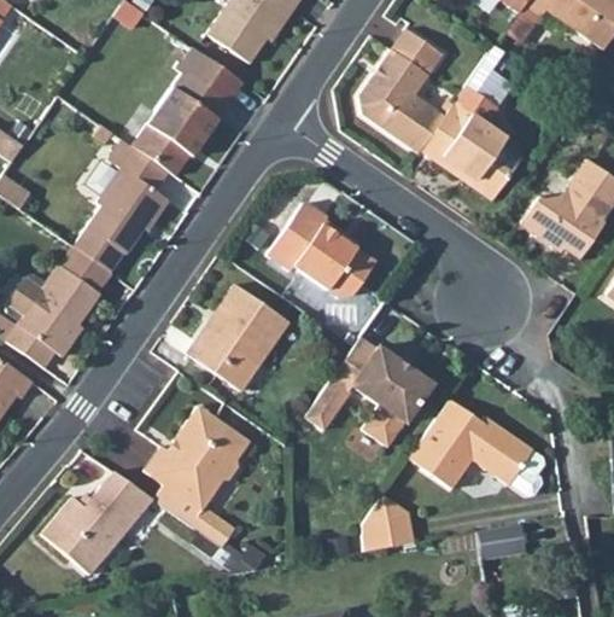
[(0,0),(0,24),(4,21),(3,19),(12,5),(5,0),(0,0)]
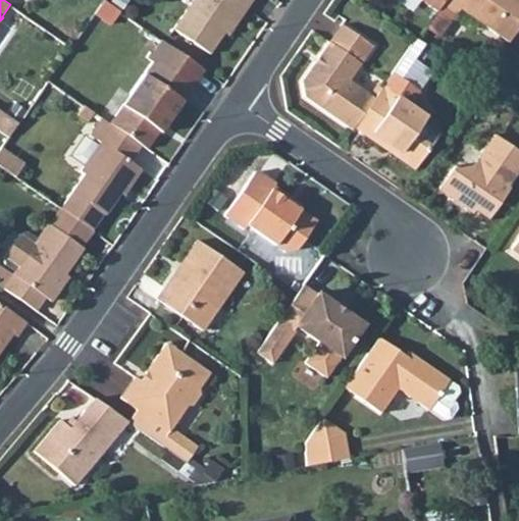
[(194,0),(175,28),(211,52),(226,31),(231,23),(232,25),(234,25),(236,25),(237,24),(238,23),(253,0),(194,0)]
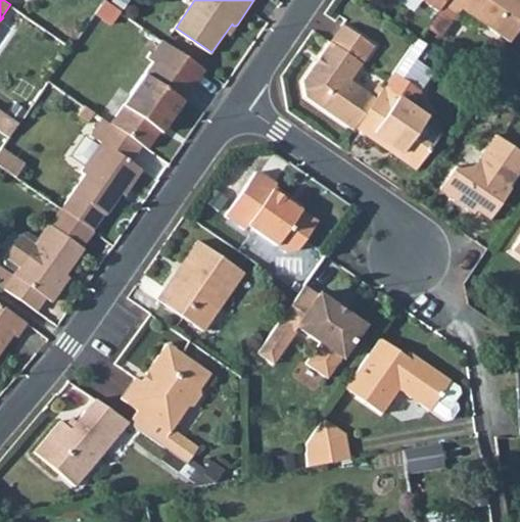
[(425,0),(440,10),(442,6),(446,0),(425,0)]
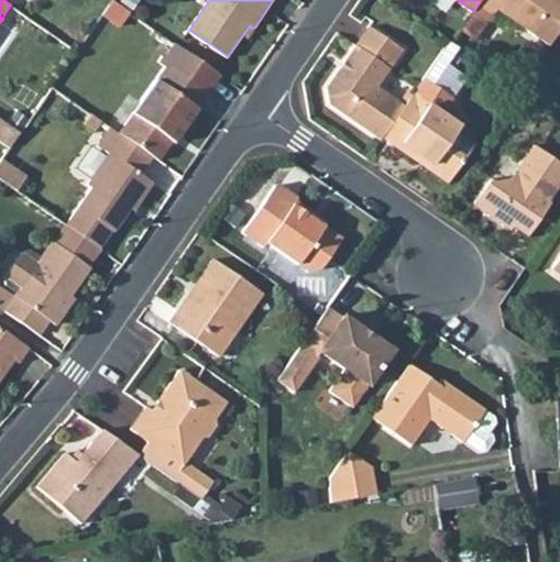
[(492,17),(498,9),(550,45),(559,32),(559,0),(481,0),(476,7),(492,17)]
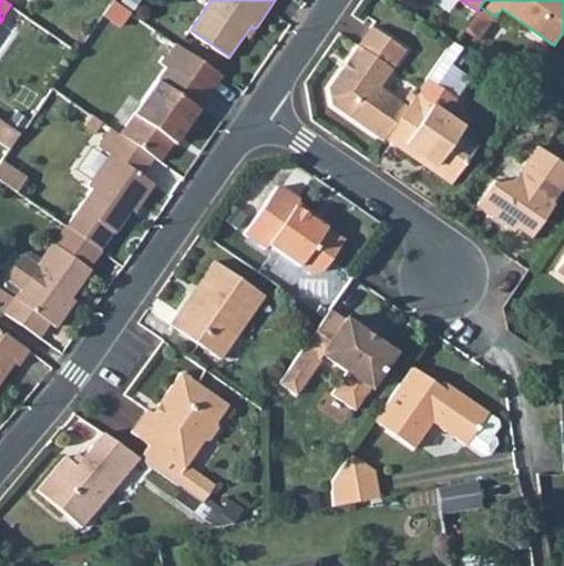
[(495,17),(480,7),(478,11),(464,30),(480,40),(495,17)]
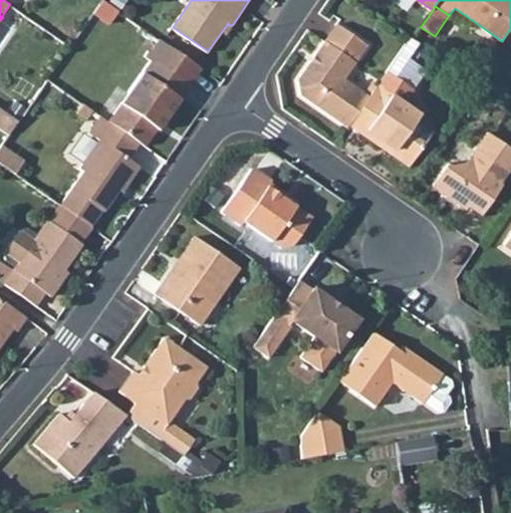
[(223,30),(227,33),(234,23),(233,24),(232,25),(230,25),(229,25),(228,23),(223,30)]
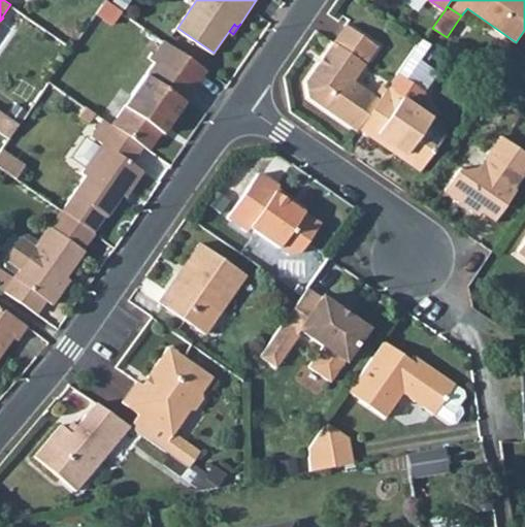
[(334,41),(339,44),(352,26),(347,24),(334,41)]
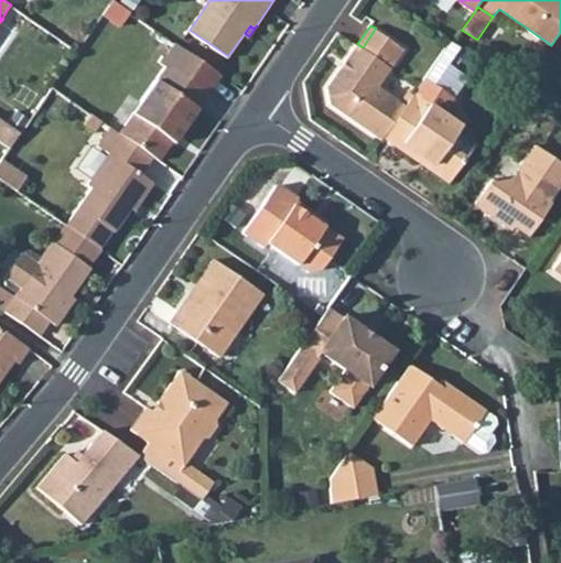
[(332,104),(384,139),(386,136),(401,112),(407,105),(379,86),(405,49),(376,28),(363,47),(357,44),(328,87),(332,104)]
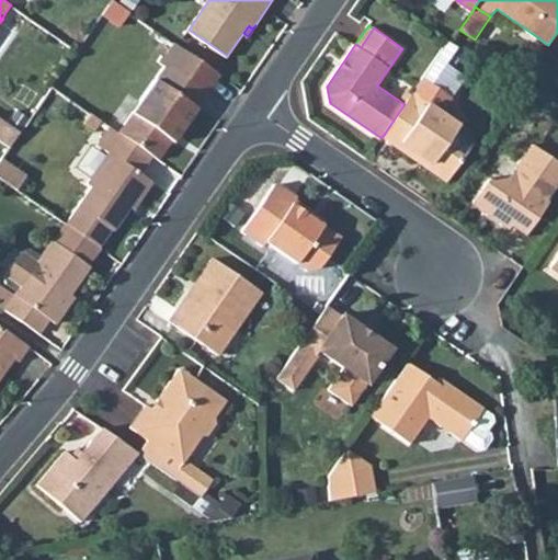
[(448,41),(444,46),(453,53),(458,46),(452,42),(448,41)]
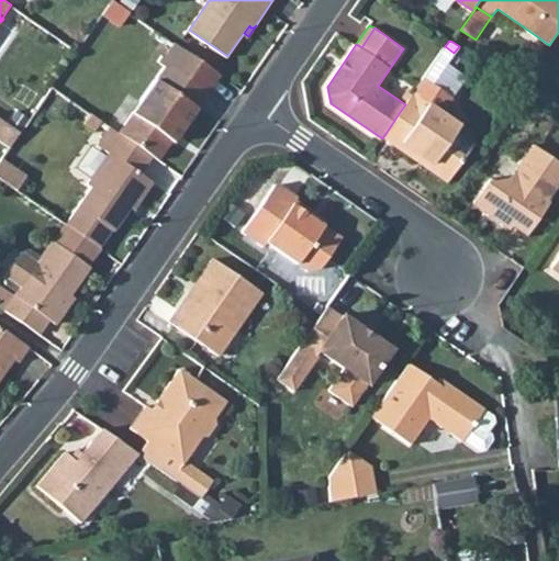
[(155,155),(160,159),(174,139),(176,141),(211,90),(208,88),(219,71),(181,45),(121,132),(155,155)]
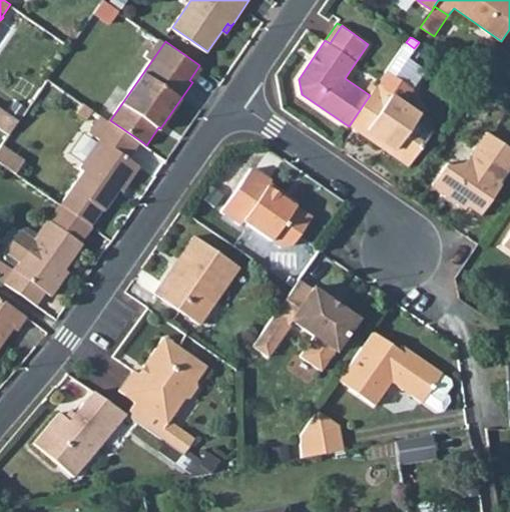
[(414,48),(406,42),(399,53),(413,63),(414,62),(421,53),(414,48)]
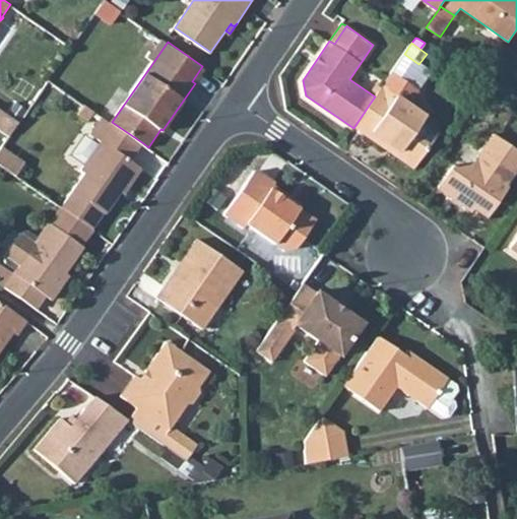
[(404,54),(393,71),(416,87),(429,69),(419,63),(418,64),(404,54)]
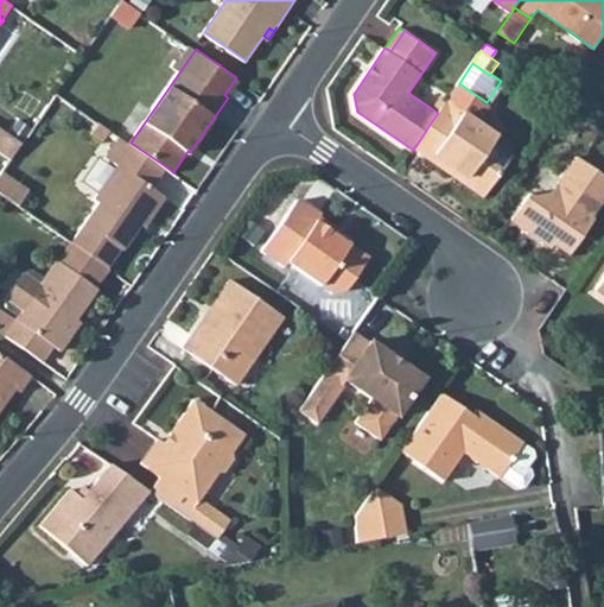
[(438,113),(432,121),(449,134),(436,153),(469,176),(465,181),(487,195),(515,153),(495,140),(498,136),(478,121),(490,103),(487,102),(459,83),(447,100),(438,113)]
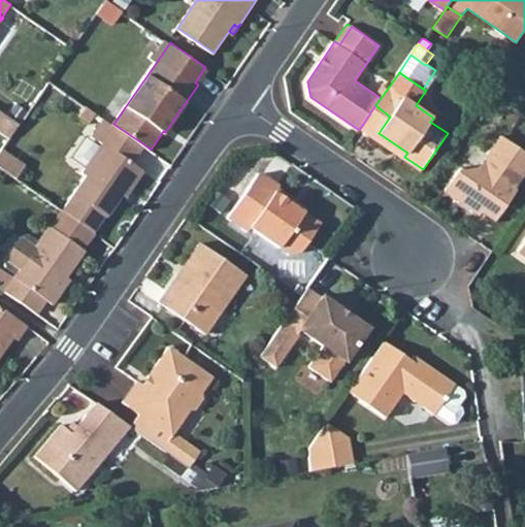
[(500,92),(518,104),(524,95),(506,83),(500,92)]
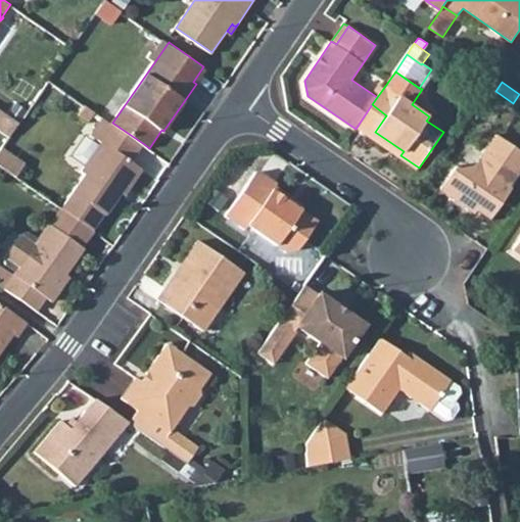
[(373,94),(377,97),(385,86),(381,83),(373,94)]
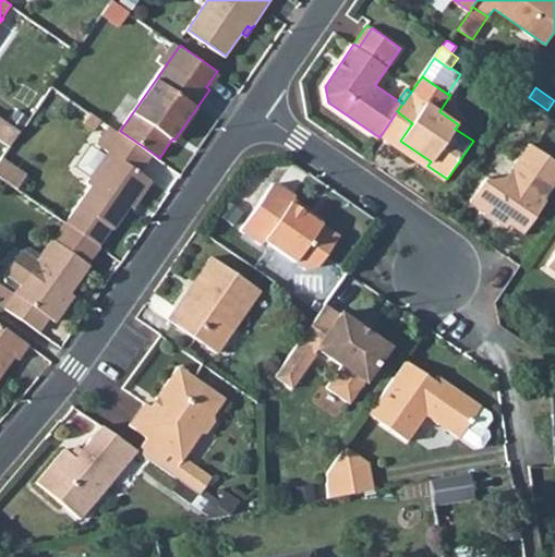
[(382,134),(427,166),(431,161),(400,141),(412,123),(397,111),(382,134)]
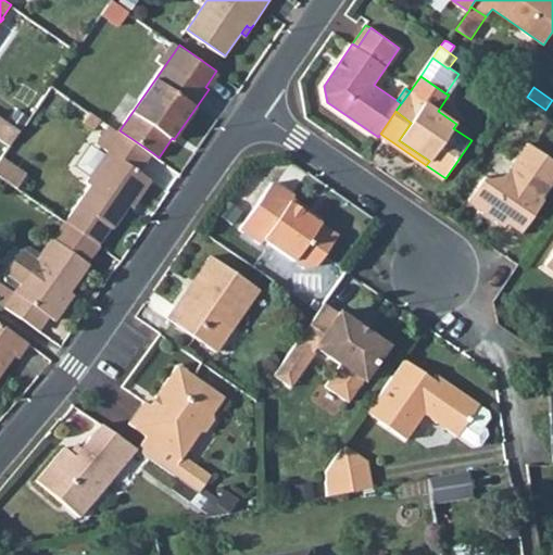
[(105,121),(95,113),(87,123),(99,130),(105,121)]
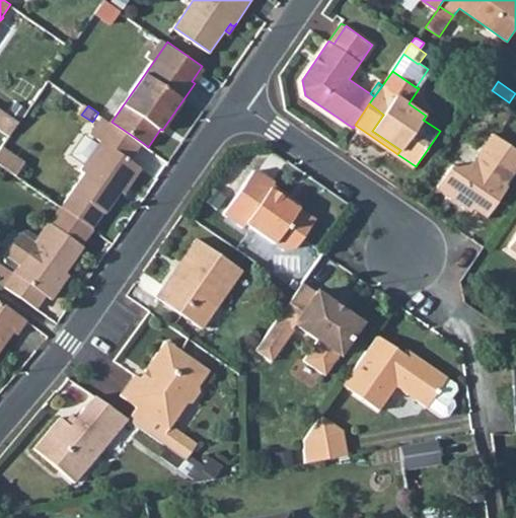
[(0,128),(10,136),(20,122),(0,107),(0,128)]
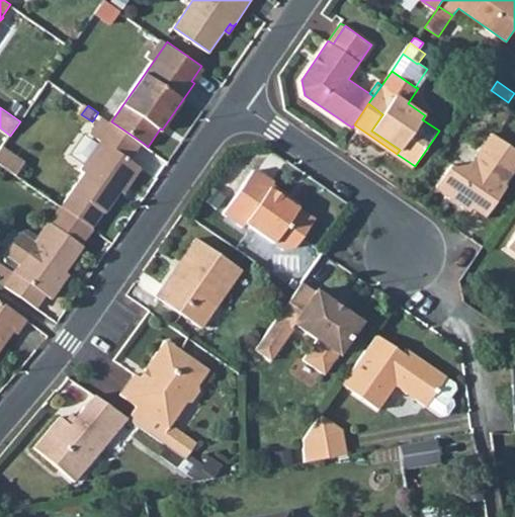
[(85,172),(62,205),(92,227),(103,210),(105,212),(121,189),(126,183),(130,185),(143,167),(132,159),(143,143),(111,121),(103,116),(91,133),(101,141),(81,169),(85,172)]
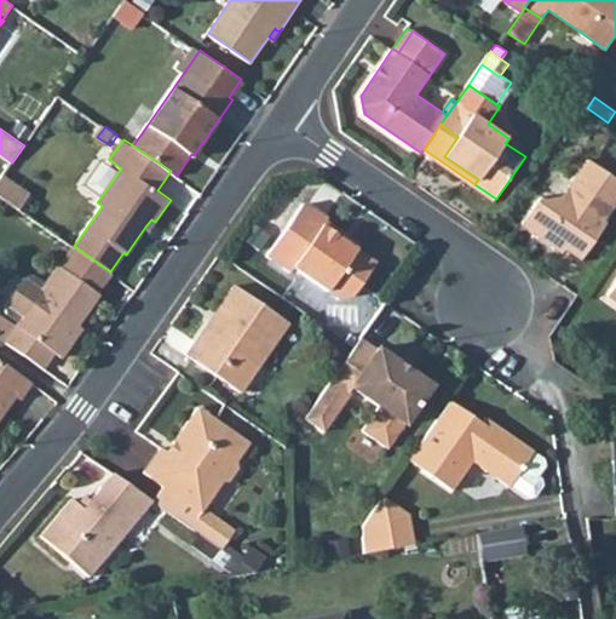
[(546,199),(542,196),(523,224),(557,248),(560,244),(582,259),(608,222),(605,221),(615,206),(615,177),(589,159),(564,196),(546,199)]
